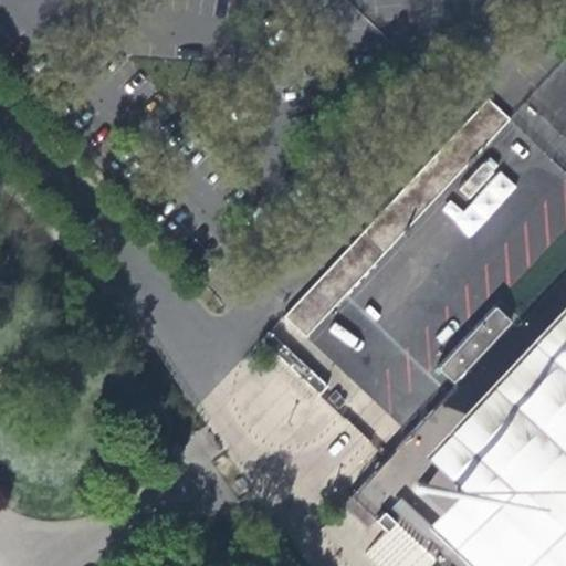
[(486,98),(283,315),(305,336),(509,119),(486,98)]
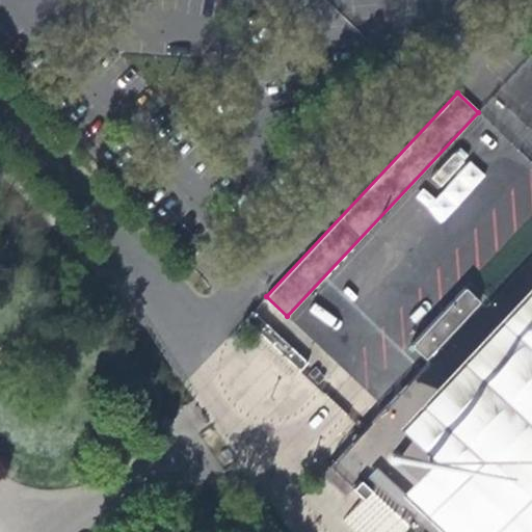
[(452,178),(434,197),(423,187),(414,198),(442,223),(485,174),(458,149),(441,168),(452,178)]
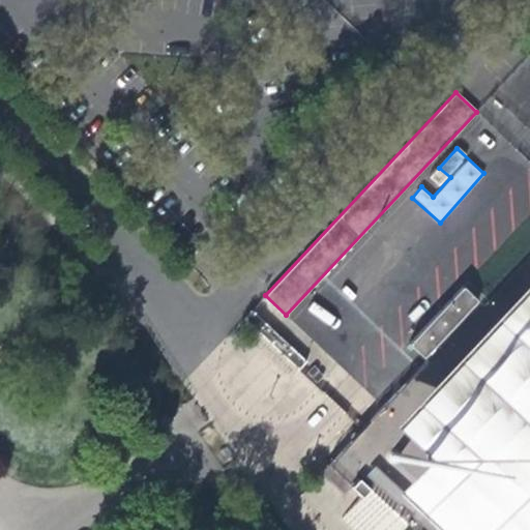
[(529,260),(390,410),(418,438),(529,434),(529,260)]
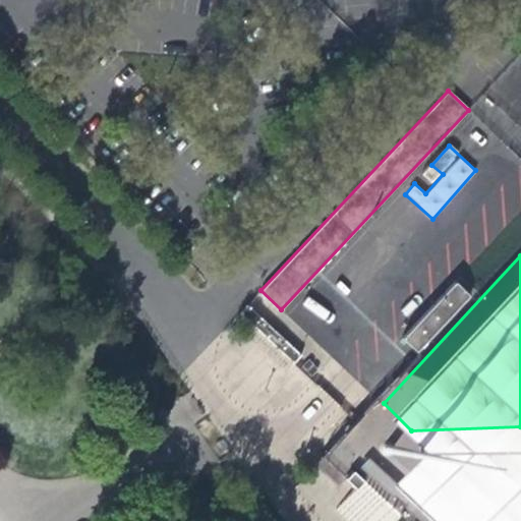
[(454,282),(401,338),(416,351),(468,295),(454,282)]
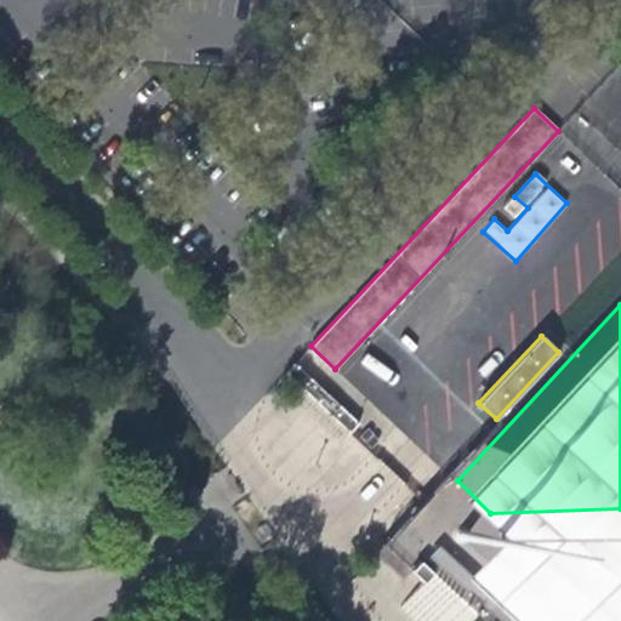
[(295,363),(285,372),(349,433),(359,423),(295,363)]
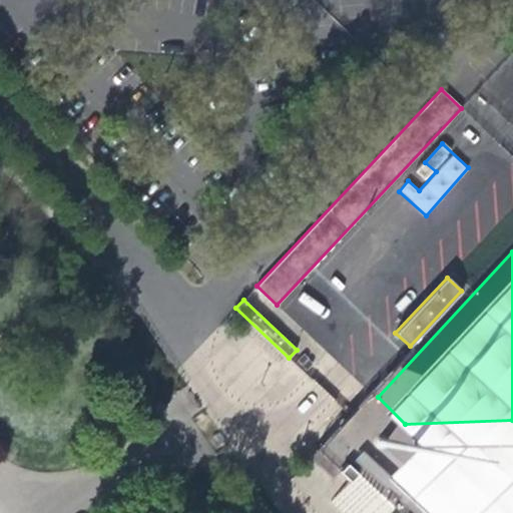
[(371,435),(349,415),(317,449),(350,480),(358,473),(347,462),(371,435)]
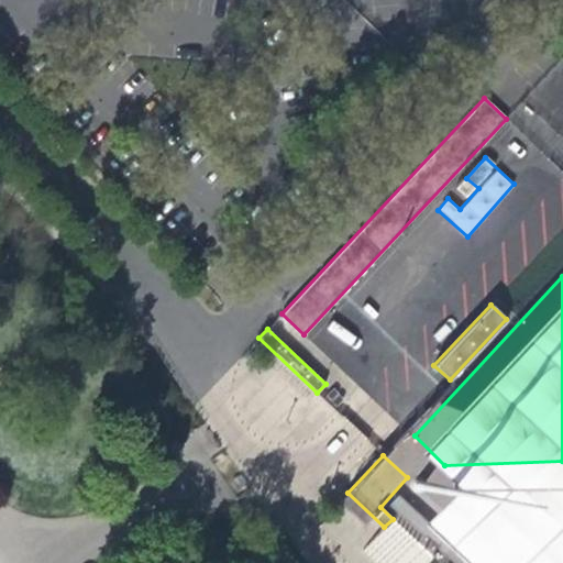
[(562,562),(562,461),(444,465),(438,475),(412,508),(472,562),(562,562)]
